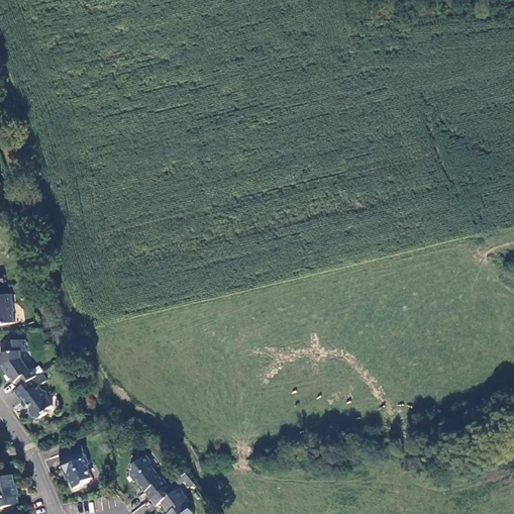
[(11,293),(0,295),(0,323),(14,321),(12,310),(13,310),(11,293)]
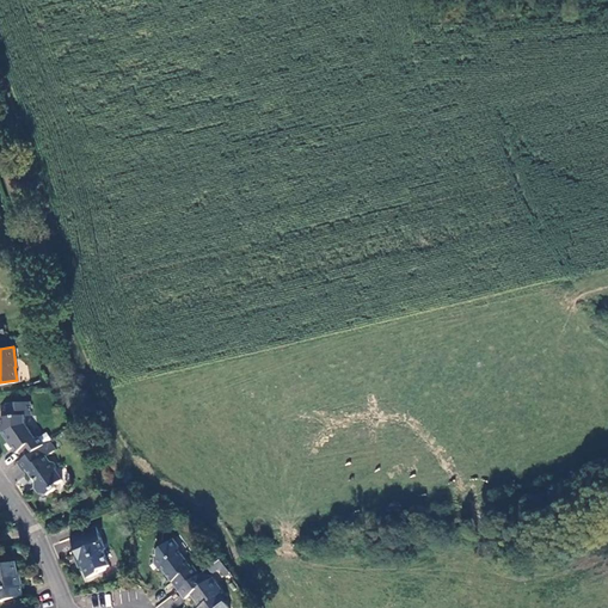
[(17,450),(23,458),(43,444),(37,436),(35,438),(25,424),(23,415),(30,415),(28,401),(6,404),(6,416),(0,417),(0,425),(1,433),(14,452),(17,450)]
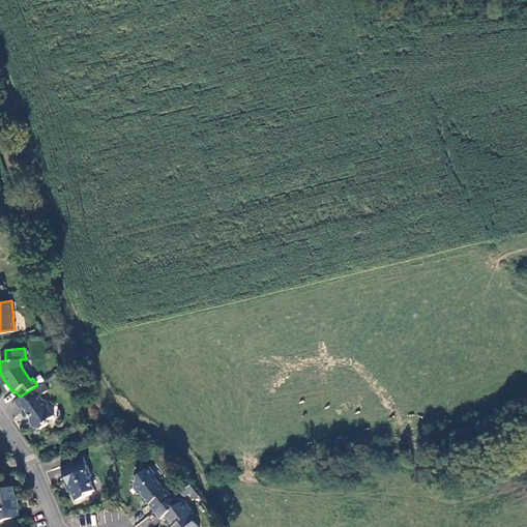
[(47,389),(42,381),(37,385),(20,397),(17,400),(26,414),(28,413),(30,417),(29,417),(28,420),(32,428),(39,428),(48,422),(46,420),(53,415),(48,407),(48,403),(46,400),(41,399),(38,394),(47,389)]
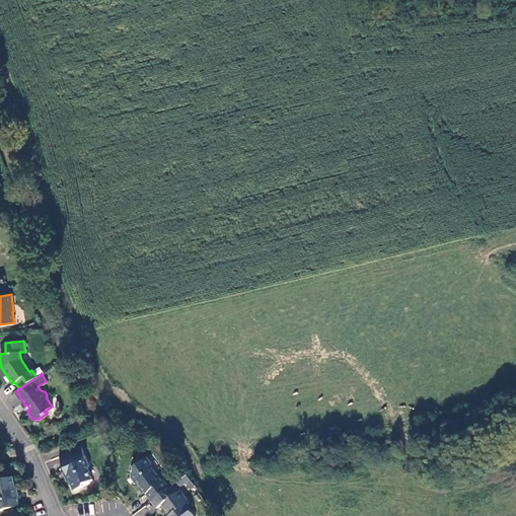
[(80,445),(59,454),(72,489),(82,486),(83,482),(91,478),(87,468),(88,463),(80,445)]
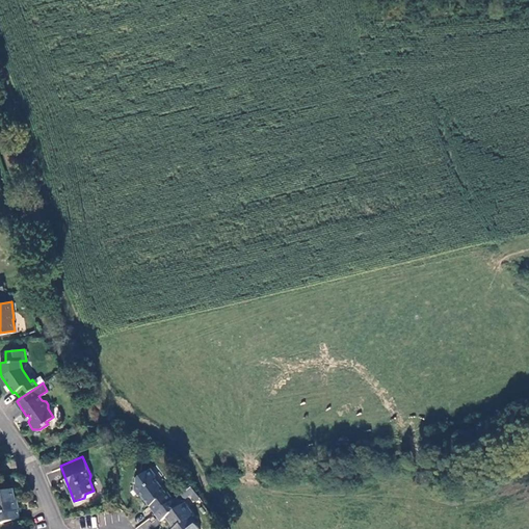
[(141,495),(154,512),(173,499),(167,492),(165,493),(155,478),(155,474),(150,468),(137,477),(137,482),(133,484),(134,488),(137,494),(141,495)]
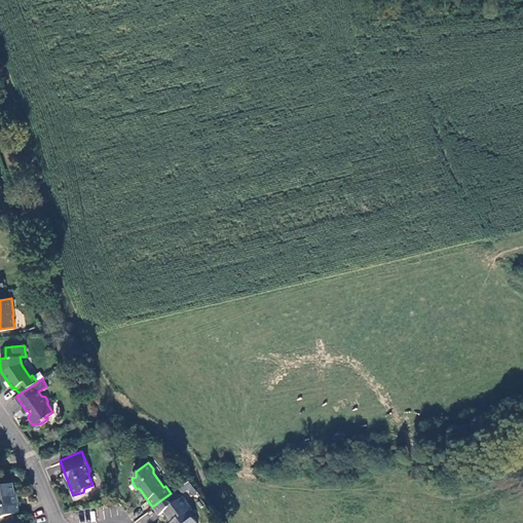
[(0,514),(17,511),(11,481),(0,483),(0,514)]
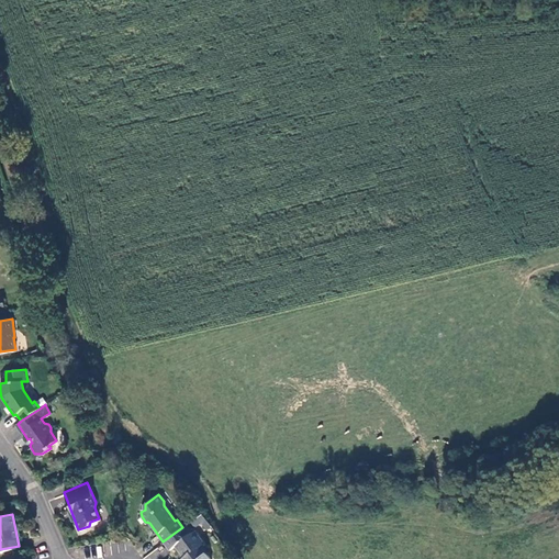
[(193,527),(190,522),(182,527),(163,541),(168,549),(174,545),(180,554),(178,555),(180,558),(210,558),(201,546),(203,545),(193,530),(191,533),(189,529),(193,527)]
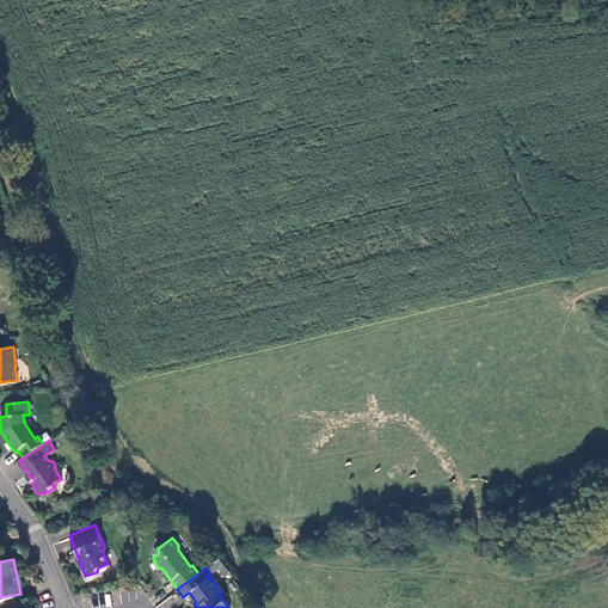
[(152,601),(154,607),(165,607),(179,602),(174,591),(152,601)]
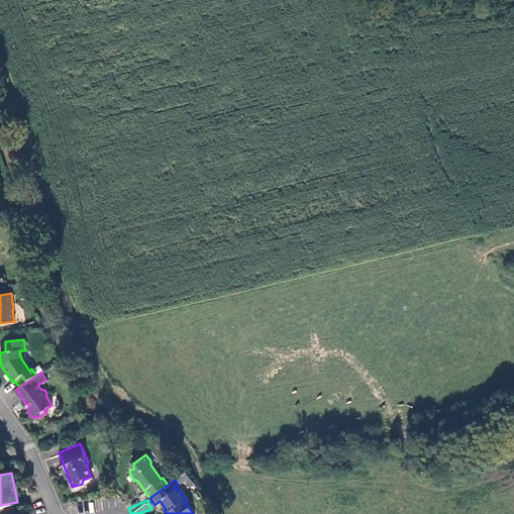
All buildings are outlined.
